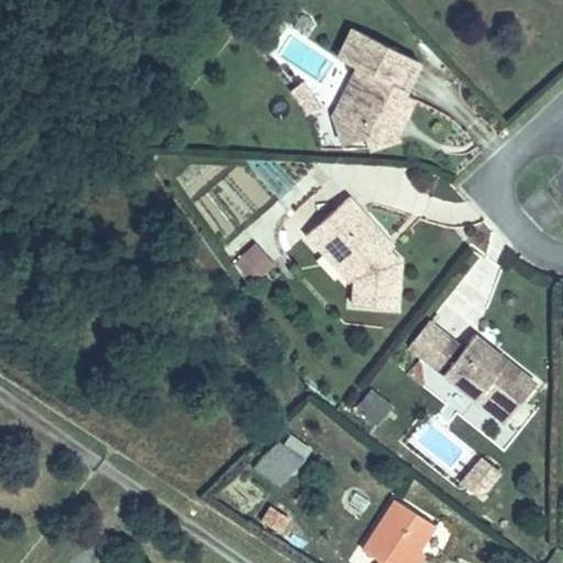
[(352,26),(338,56),(356,65),(373,74),(357,106),(333,113),(342,143),(364,135),(367,146),(397,138),(394,127),(400,111),(405,113),(412,97),(404,92),(419,61),(352,26)]
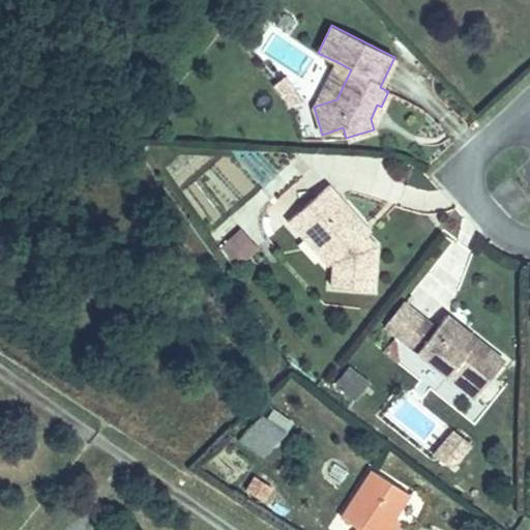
[(351,69),(335,61),(314,107),(336,99),(351,69)]
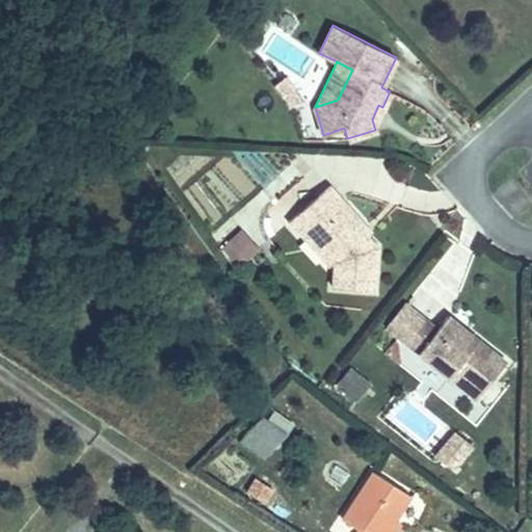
[(328,185),(289,220),(307,239),(315,232),(336,255),(333,259),(334,260),(333,286),(373,286),(373,243),(366,235),(362,230),(366,227),(328,185)]
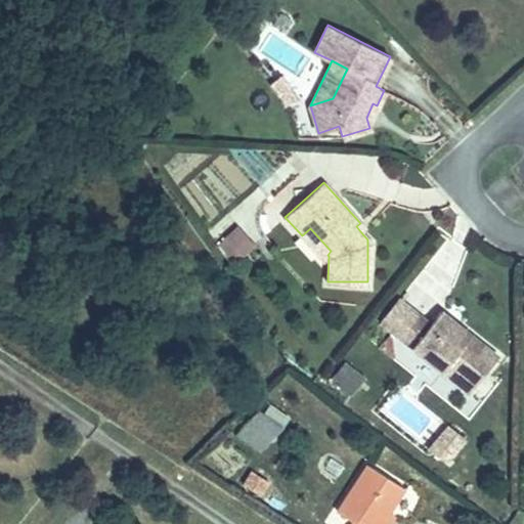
[(360,223),(356,226),(360,231),(364,228),(360,223)]
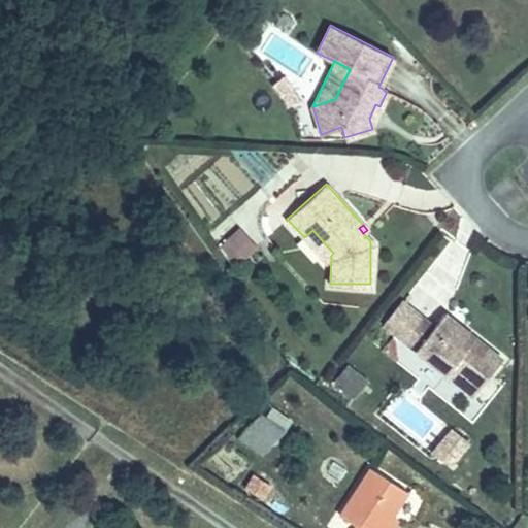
[(312,230),(304,237),(327,263),(331,258),(330,257),(333,253),(312,230)]
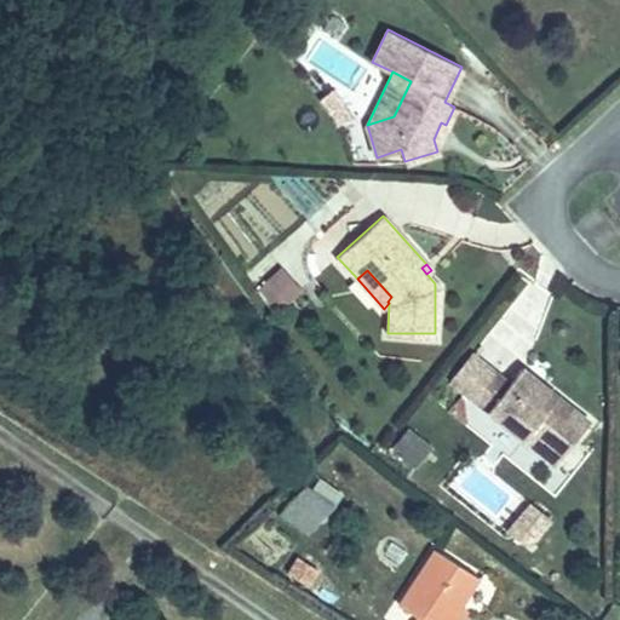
[(256,294),(280,300),(285,277),(260,271),(256,294)]
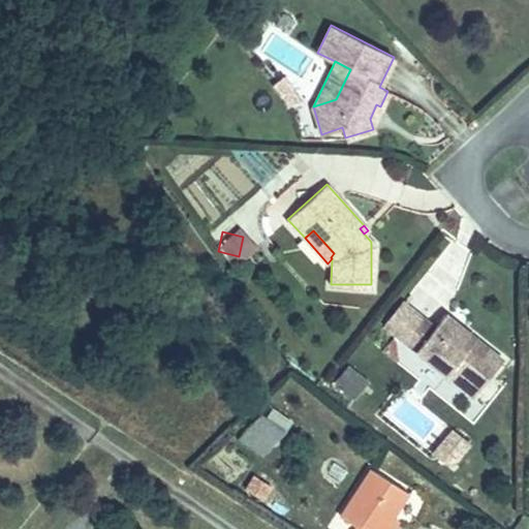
[(421,316),(402,339),(473,397),(502,360),(479,342),(476,346),(472,342),(475,338),(444,313),(434,327),(421,316)]
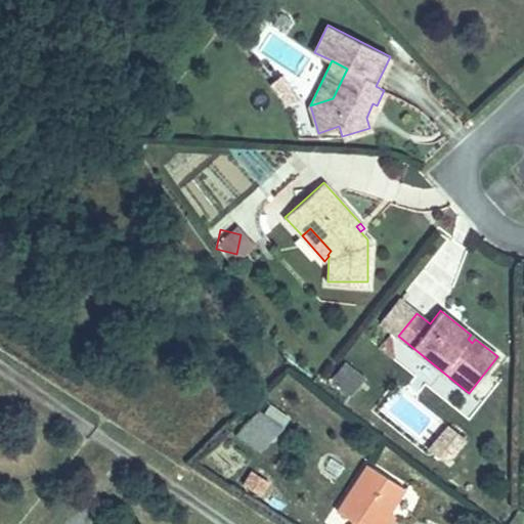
[(344,360),(329,380),(349,397),(364,378),(344,360)]
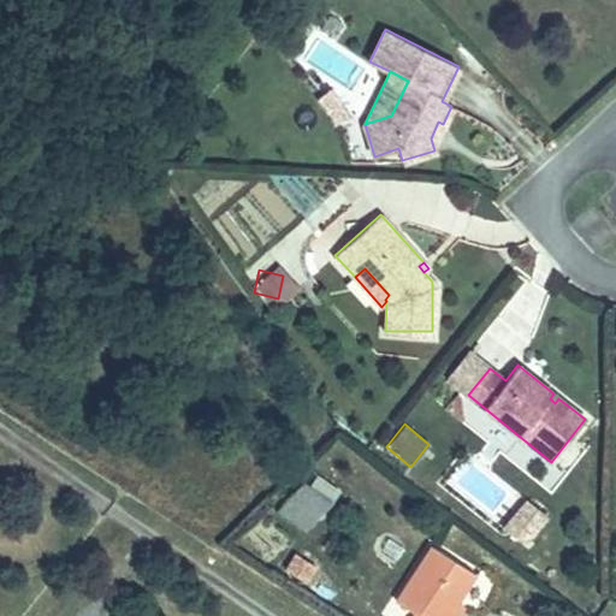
[(304,485),(279,510),(303,533),(329,507),(304,485)]
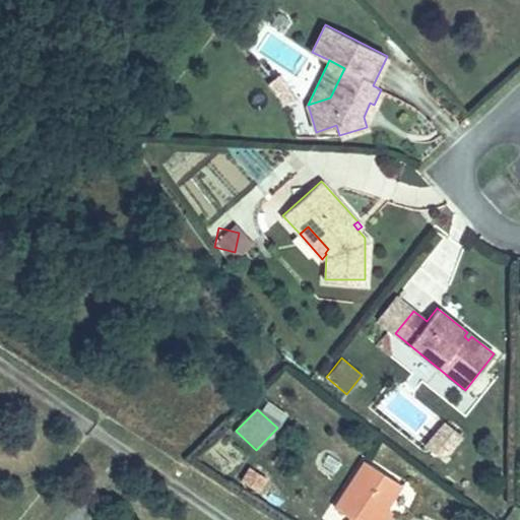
[(420,449),(447,462),(463,433),(437,419),(420,449)]
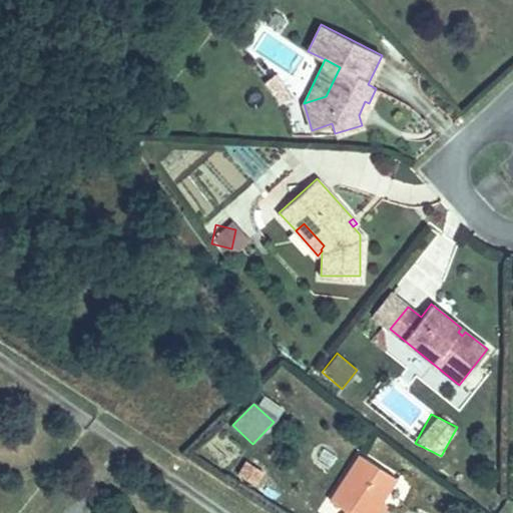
[(372,512),(381,501),(396,477),(360,453),(330,500),(348,511),(346,512),(372,512)]
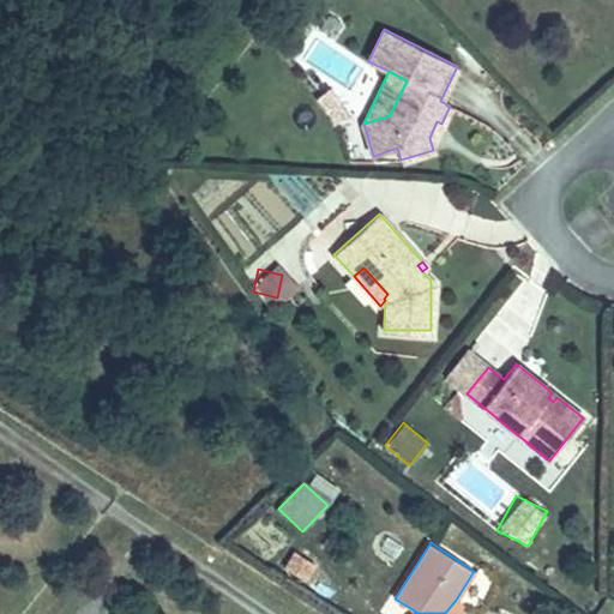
[(290,552),(282,570),(307,581),(315,561),(290,552)]
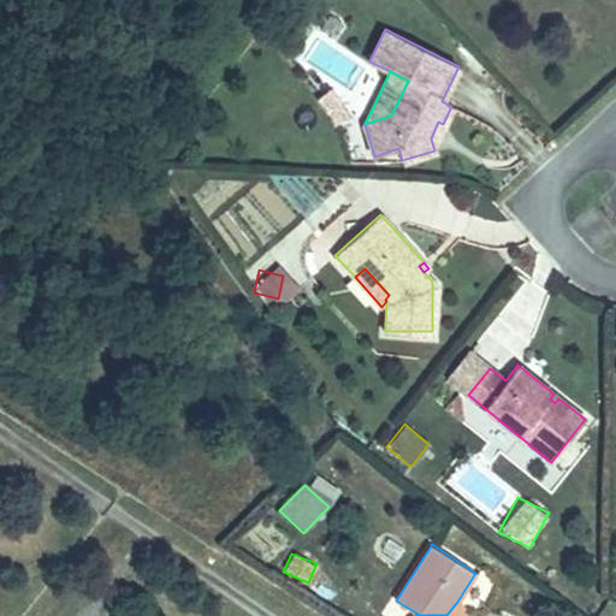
[(446,615),(456,615),(463,605),(457,602),(446,615)]
